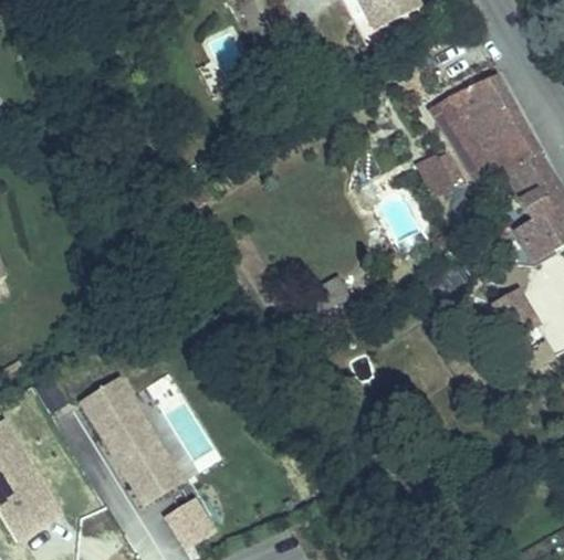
[(362,0),(380,29),(421,4),(418,0),(362,0)]
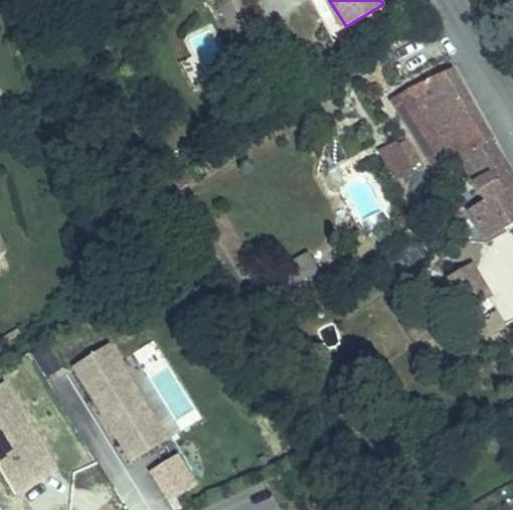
[(408,85),(390,96),(433,163),(451,152),(453,155),(486,137),(490,134),(451,65),(408,85)]
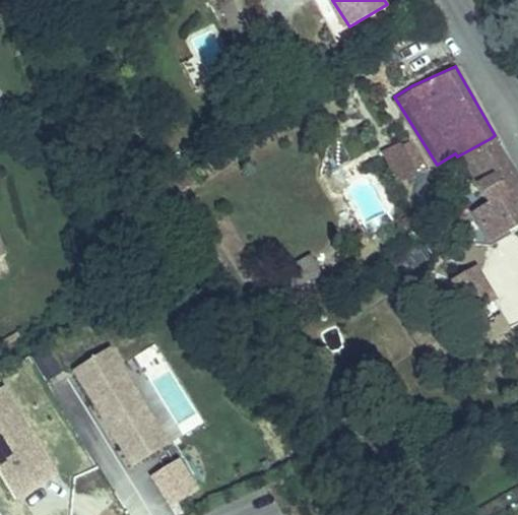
[(517,179),(491,138),(457,156),(463,166),(474,183),(486,200),(472,208),(487,233),(508,220),(517,213),(517,179)]
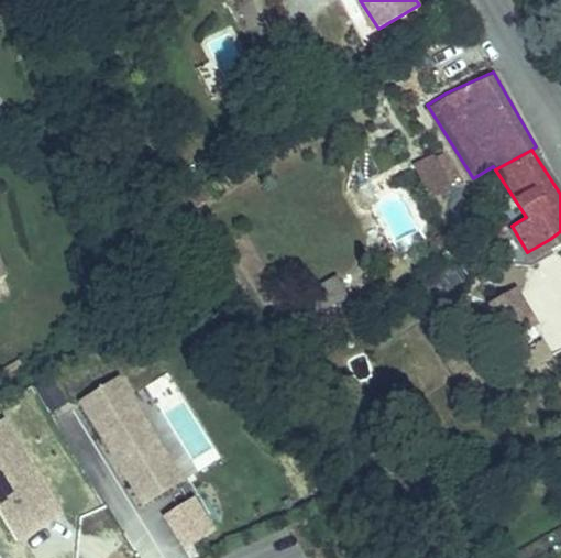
[(448,185),(432,154),(414,163),(429,195),(448,185)]
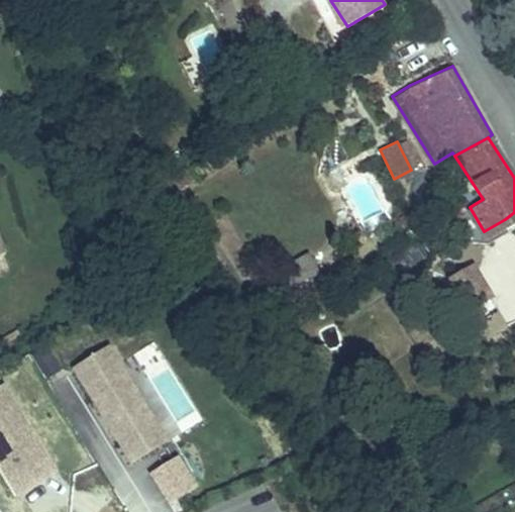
[(472,182),(460,165),(451,171),(461,188),(472,182)]
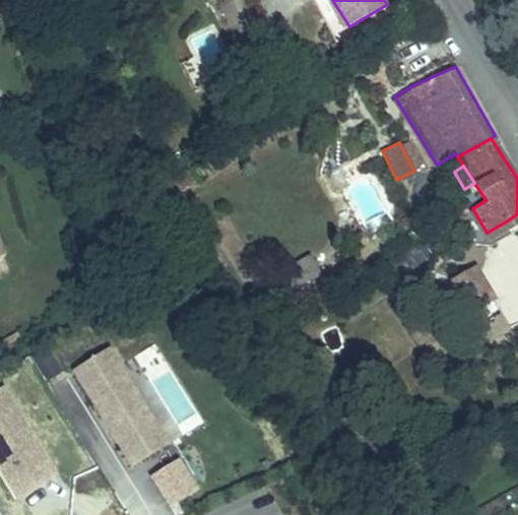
[(487,233),(472,208),(459,216),(473,241),(491,241),(487,233)]
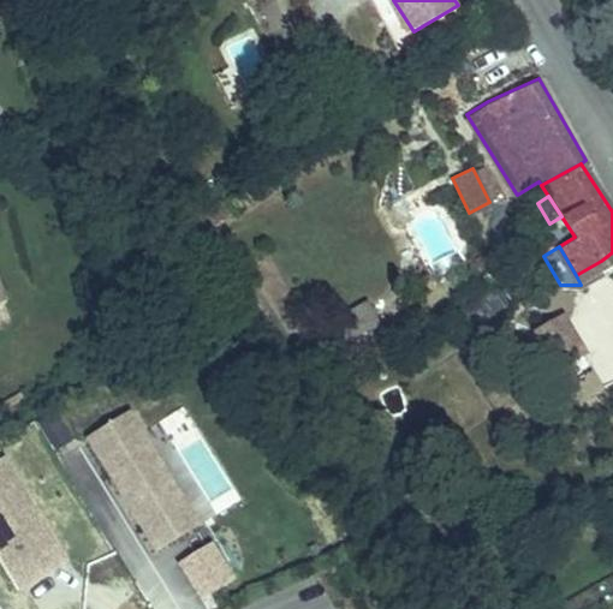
[(601,261),(576,275),(581,285),(606,269),(601,261)]
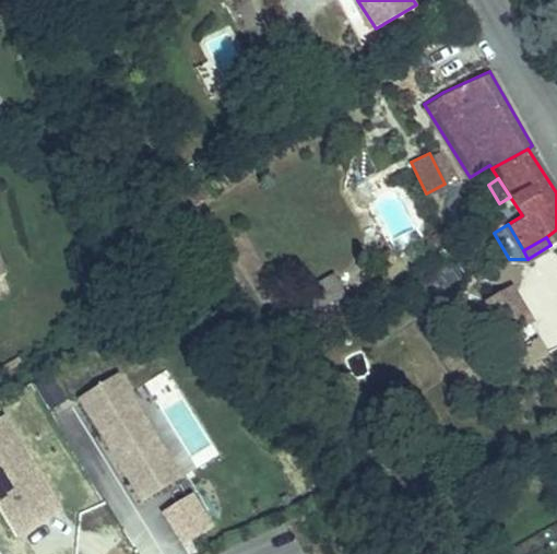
[(511,284),(485,301),(505,333),(531,317),(511,284)]
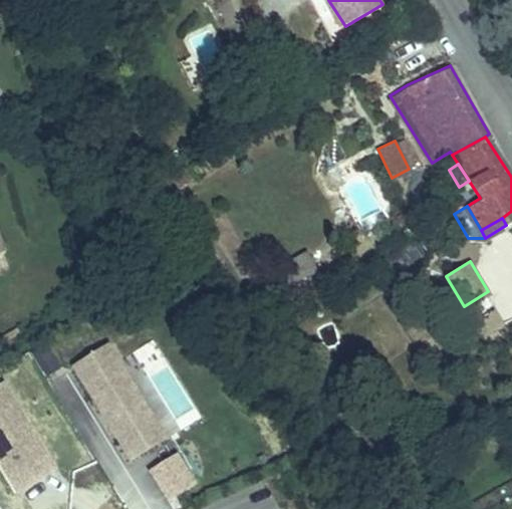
[(80,380),(115,359),(105,343),(70,365),(80,380)]
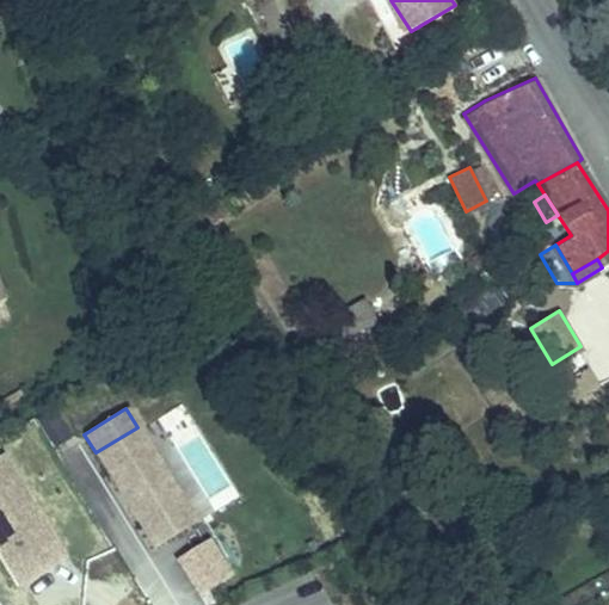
[(173,497),(146,454),(152,451),(137,427),(96,452),(153,543),(194,519),(178,493),(173,497)]
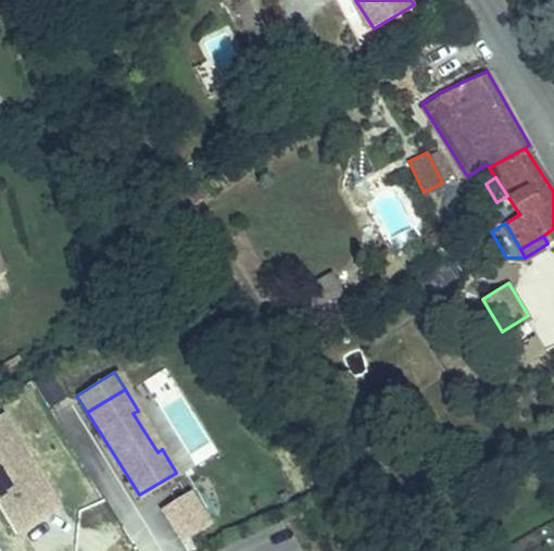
[(57,505),(1,414),(0,414),(0,500),(17,529),(57,505)]
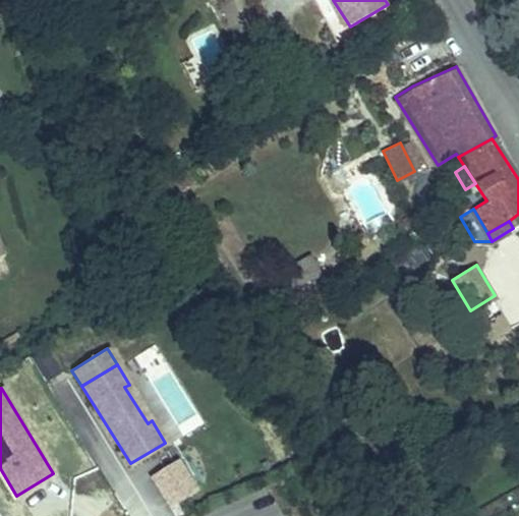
[(169,505),(194,489),(177,460),(151,476),(169,505)]
